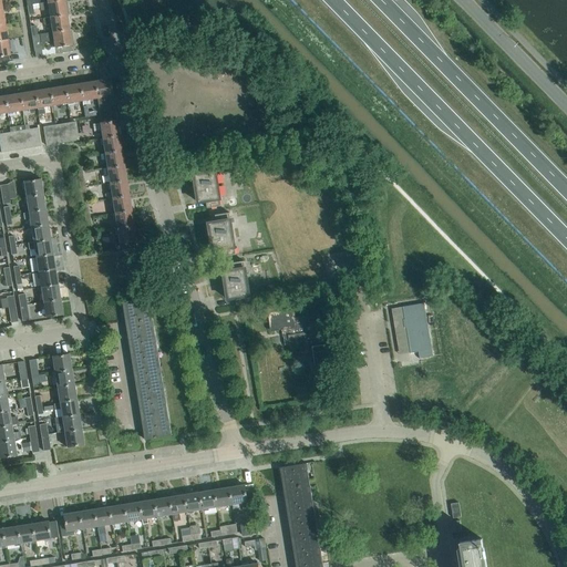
[(66,14),(64,0),(60,0),(47,2),(39,3),(41,11),(48,9),(50,17),(50,18),(66,14)]
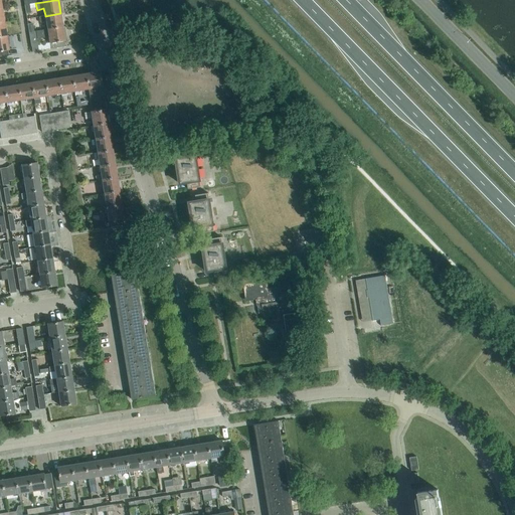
[(63,26),(60,13),(45,16),(45,15),(38,16),(39,23),(46,22),(47,29),(63,26)]
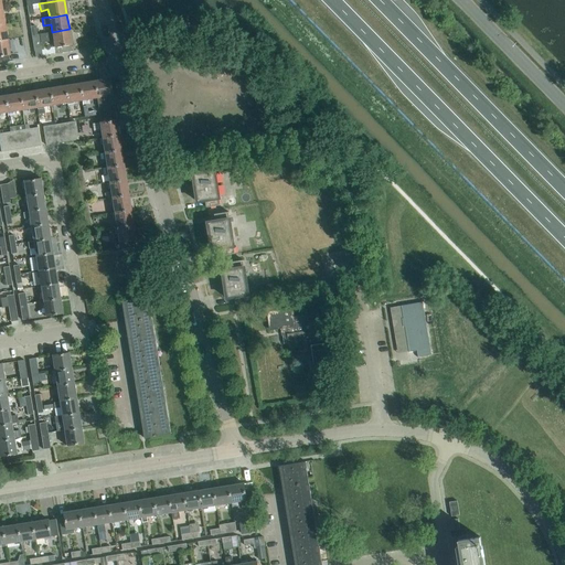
[(39,34),(38,34),(32,35),(34,51),(41,50),(42,50),(41,43),(53,41),(54,48),(55,53),(71,51),(70,45),(72,44),(70,29),(52,32),(39,34)]
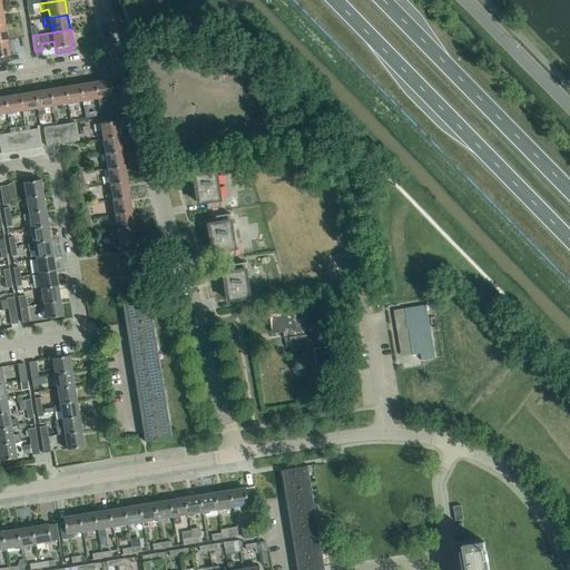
[(0,56),(10,55),(8,39),(0,40),(0,56)]
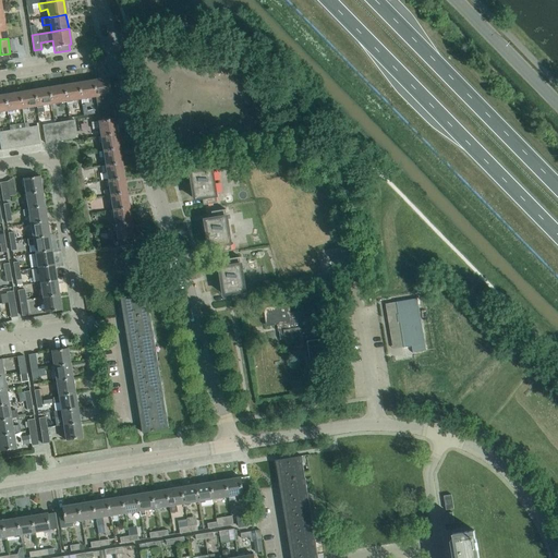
[(229,64),(234,63),(233,57),(216,60),(217,65),(223,64),(223,69),(230,68),(229,64)]
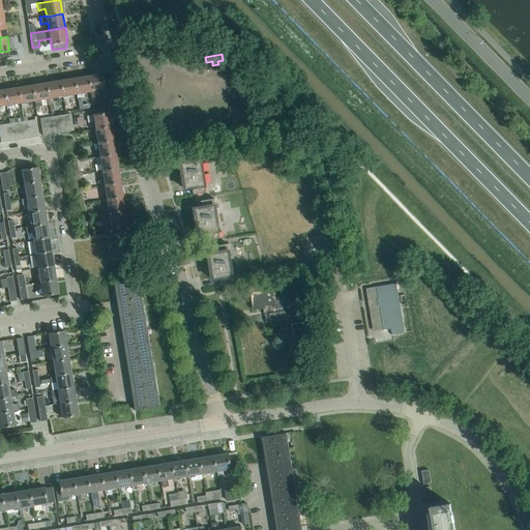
[(88,76),(90,91),(92,100),(98,99),(96,90),(105,89),(102,74),(88,76)]
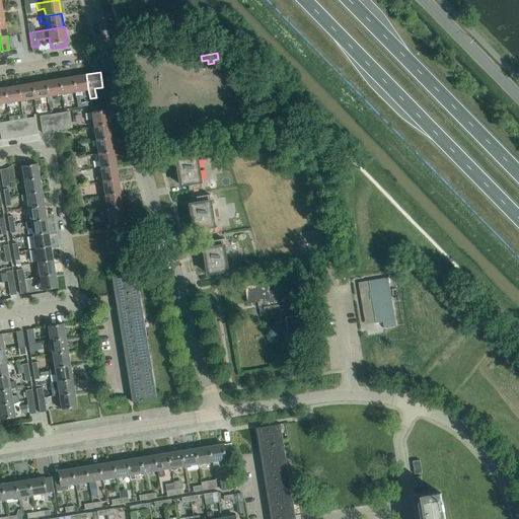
[(88,89),(86,74),(72,76),(75,91),(88,89)]
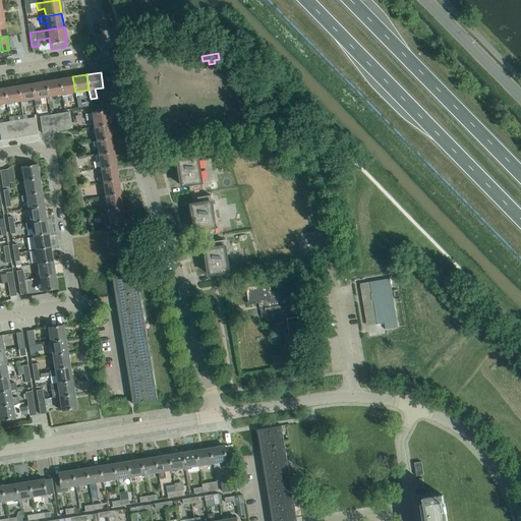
[(75,92),(72,76),(59,79),(61,95),(75,92)]
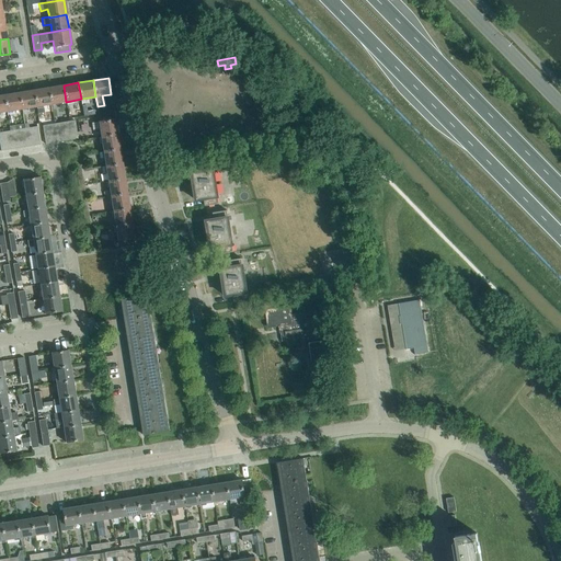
[(66,102),(64,86),(48,88),(52,104),(66,102)]
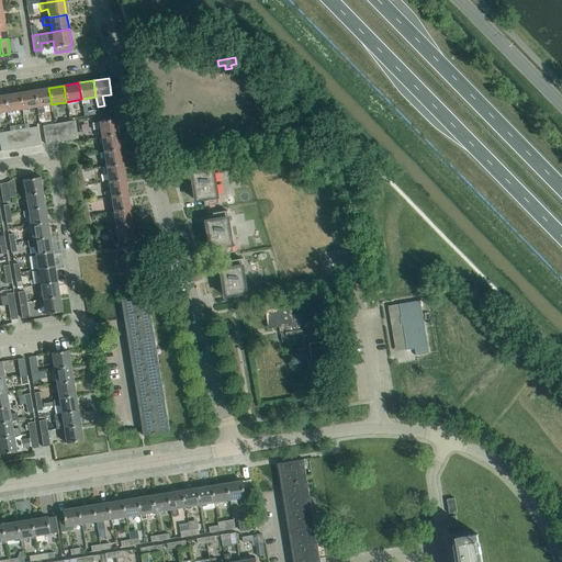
[(52,104),(48,88),(34,90),(36,107),(52,104)]
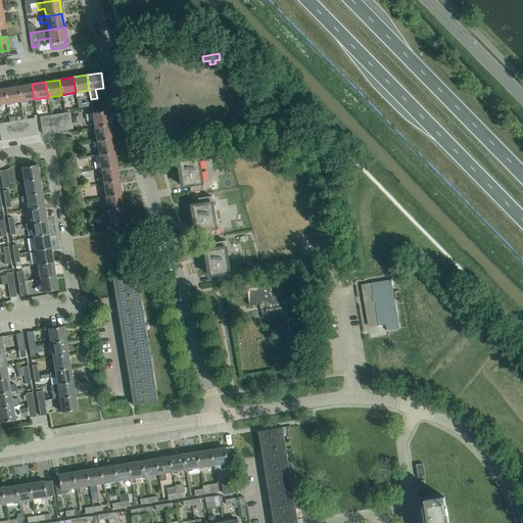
[(34,99),(32,84),(17,86),(20,101),(34,99)]
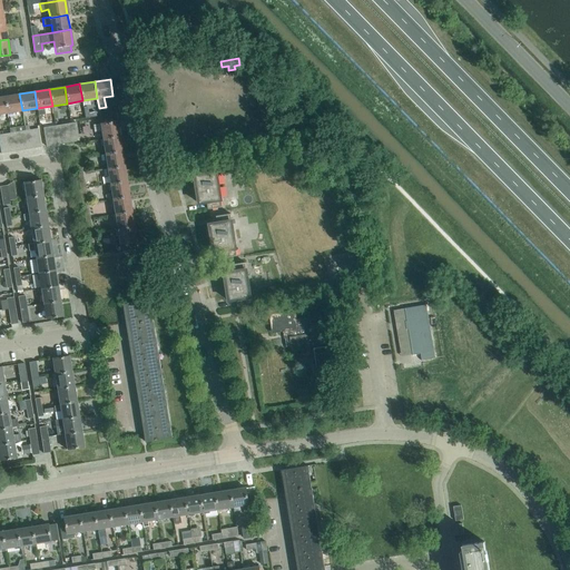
[(22,110),(19,94),(5,97),(7,114),(22,110)]
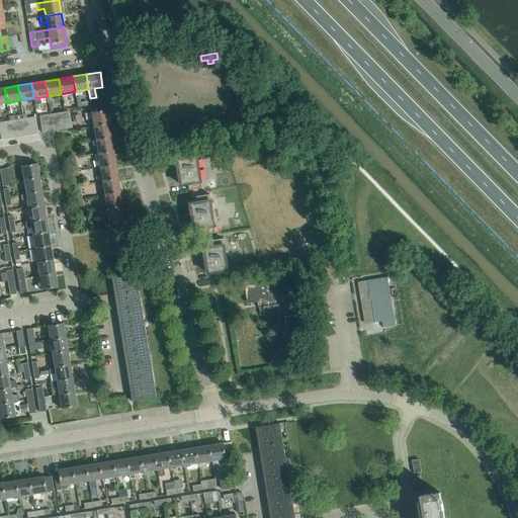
[(102,103),(112,101),(110,94),(101,96),(102,103)]
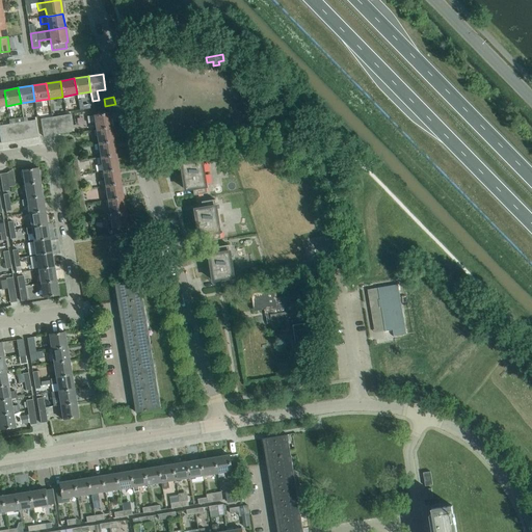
[(109,112),(94,115),(96,129),(111,127),(109,112)]
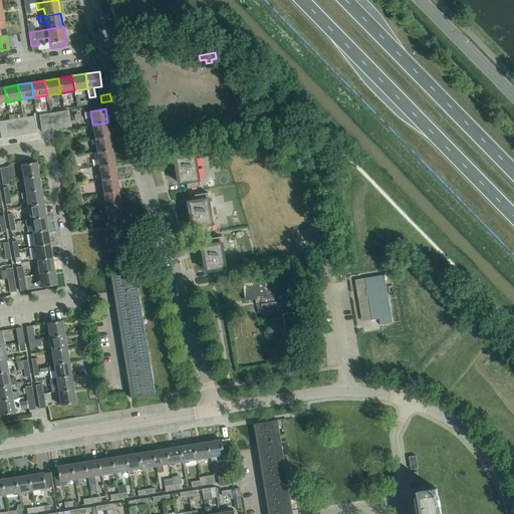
[(53,119),(47,120),(46,120),(48,131),(55,130),(53,119)]
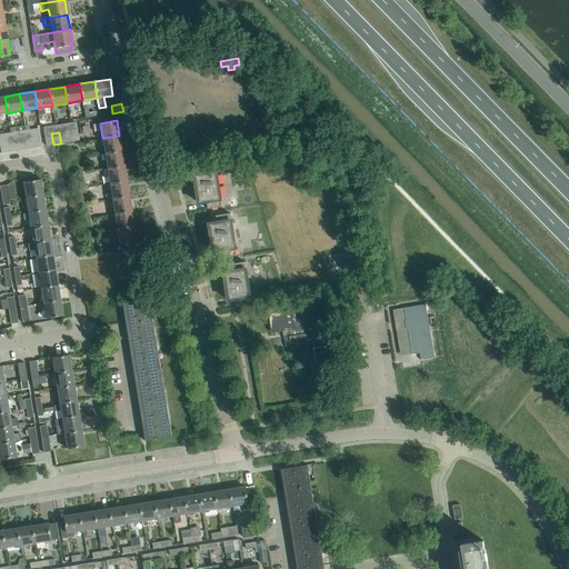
[(41,147),(39,133),(32,133),(35,148),(41,147)]
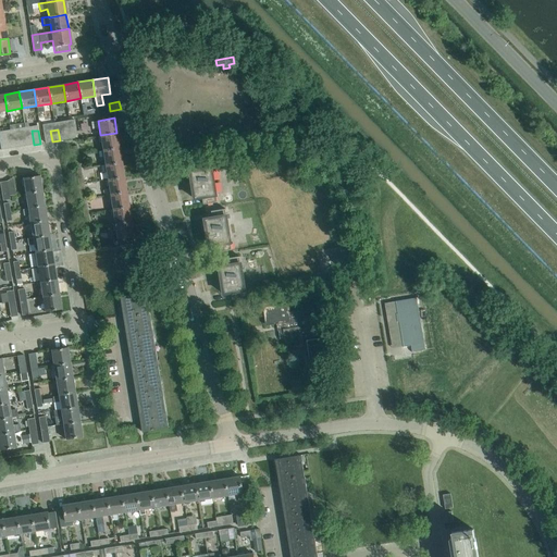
[(52,141),(50,131),(44,132),(45,143),(52,141)]
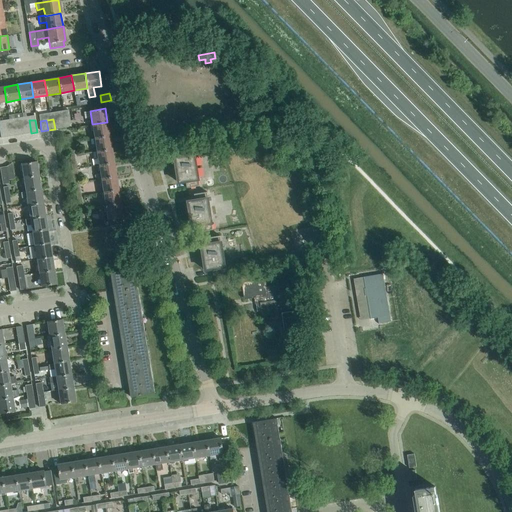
[(109,136),(107,122),(92,124),(94,138),(109,136)]
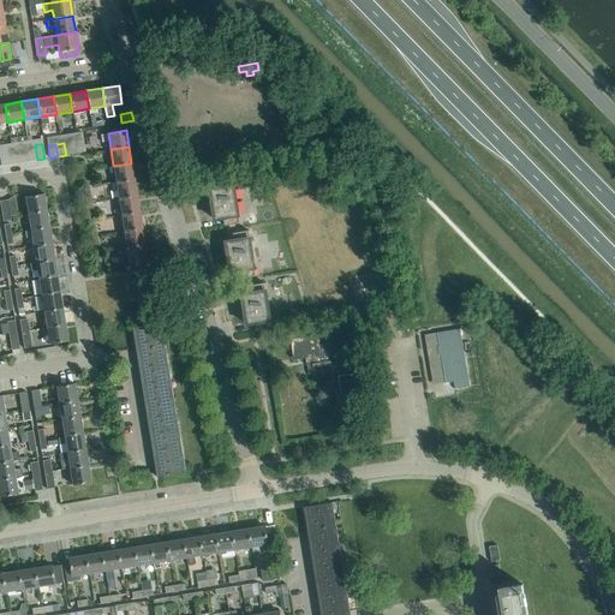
[(133,179),(131,163),(113,166),(115,181),(115,183),(133,179)]
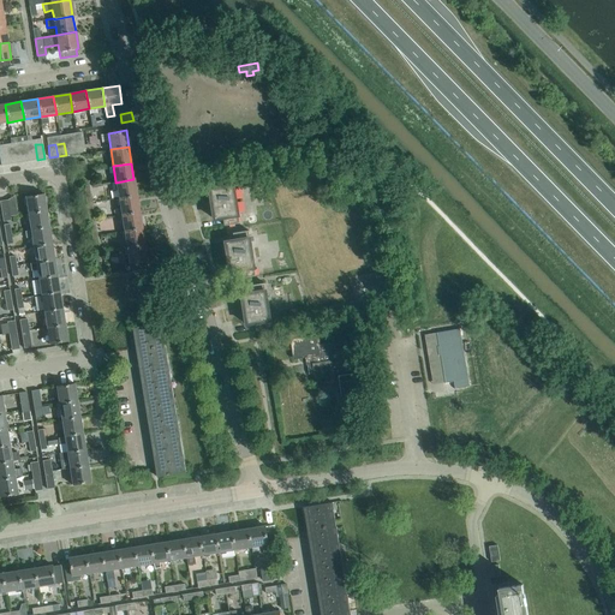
[(89,186),(87,171),(79,172),(82,187),(89,186)]
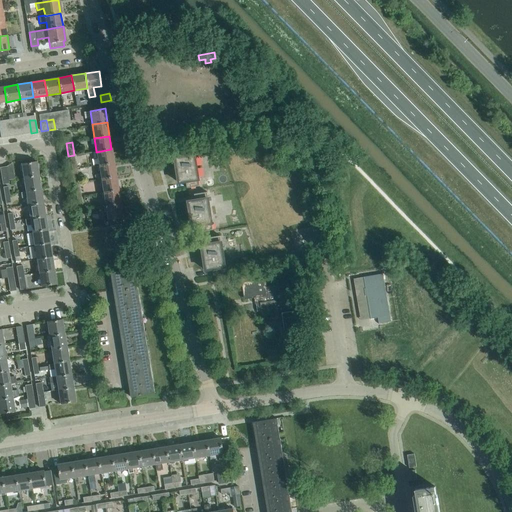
[(212,150),(211,142),(198,144),(199,152),(212,150)]
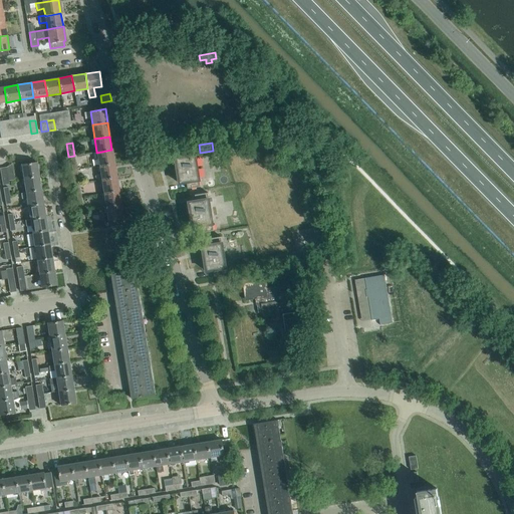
[(201,187),(195,149),(182,151),(183,158),(176,159),(180,184),(187,183),(188,189),(201,187)]
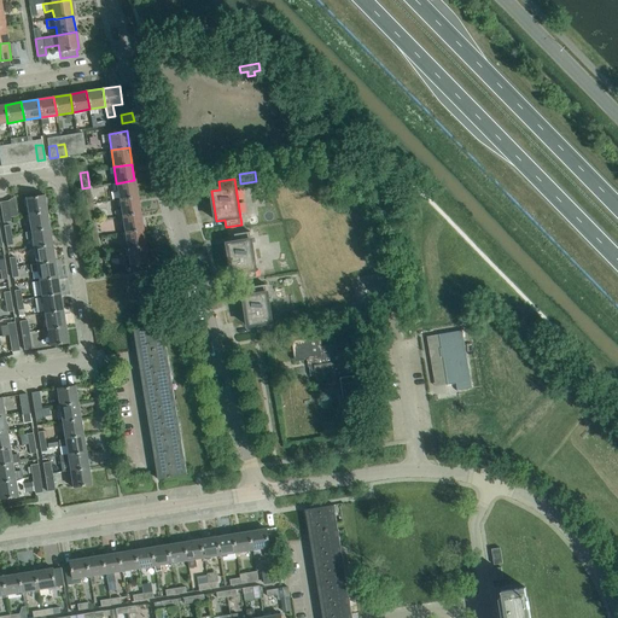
[(138,197),(134,180),(116,184),(116,182),(111,184),(112,192),(117,191),(120,199),(138,197)]
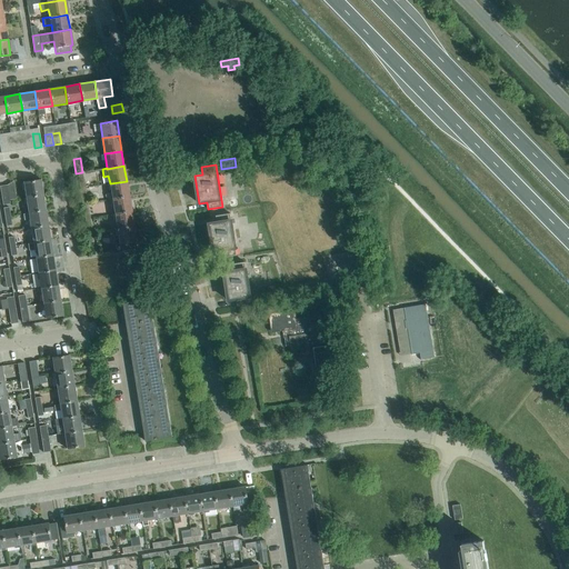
[(86,188),(82,172),(76,173),(78,189),(86,188)]
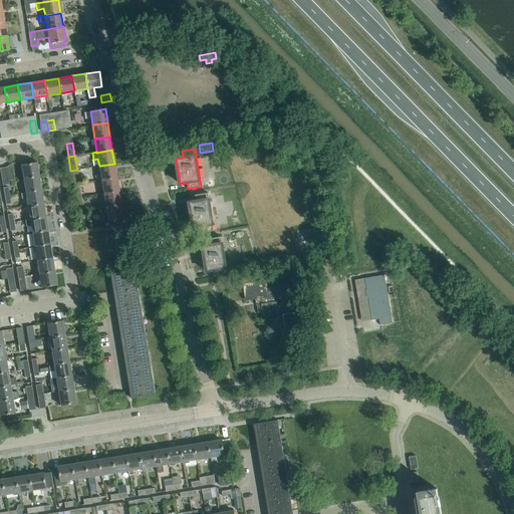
[(39,176),(37,162),(21,165),(23,179),(39,176)]
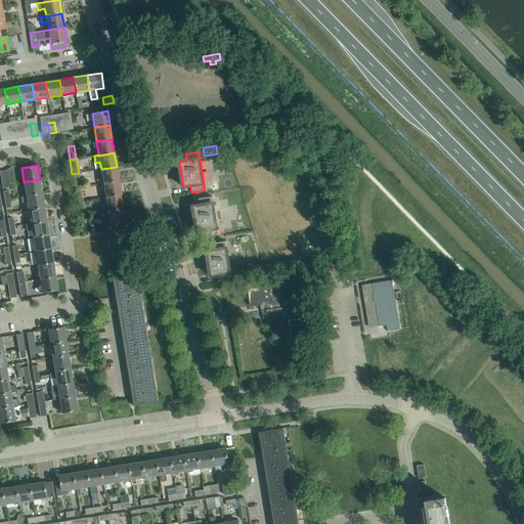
[(119,180),(117,167),(101,169),(103,183),(119,180)]
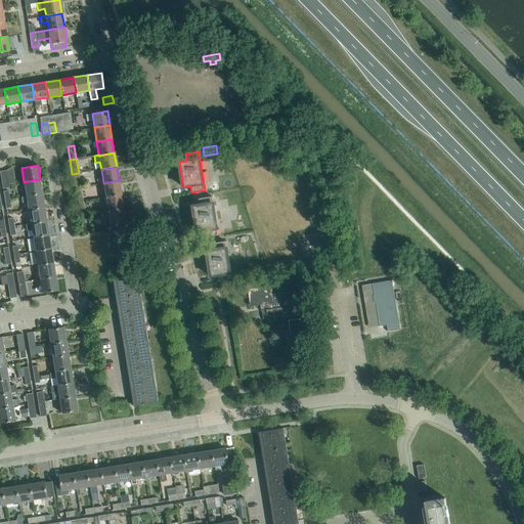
[(9,187),(6,170),(0,171),(0,172),(3,188),(9,187)]
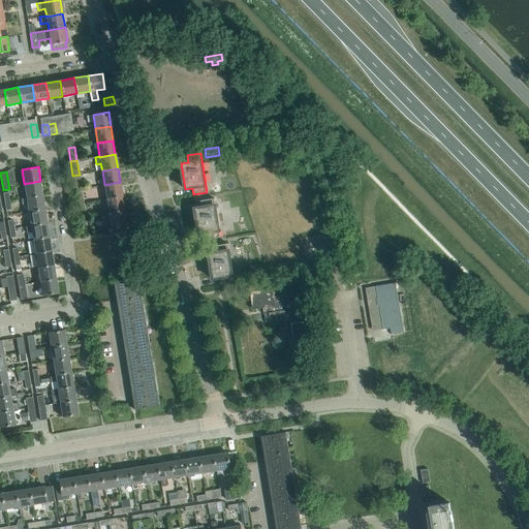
[(82,188),(80,175),(72,176),(74,190),(82,188)]
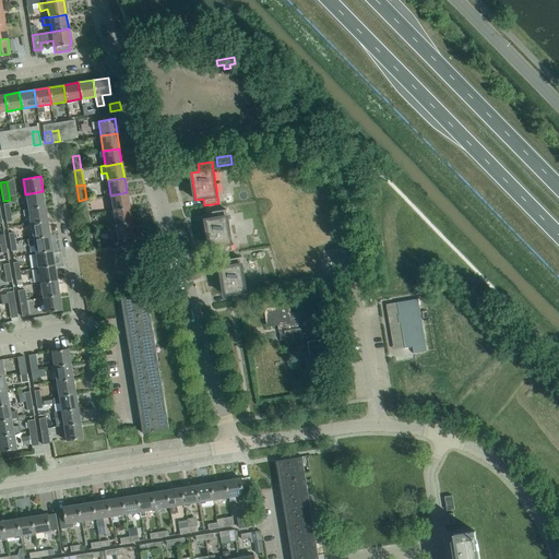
[(45,206),(43,191),(25,194),(27,209),(45,206)]
